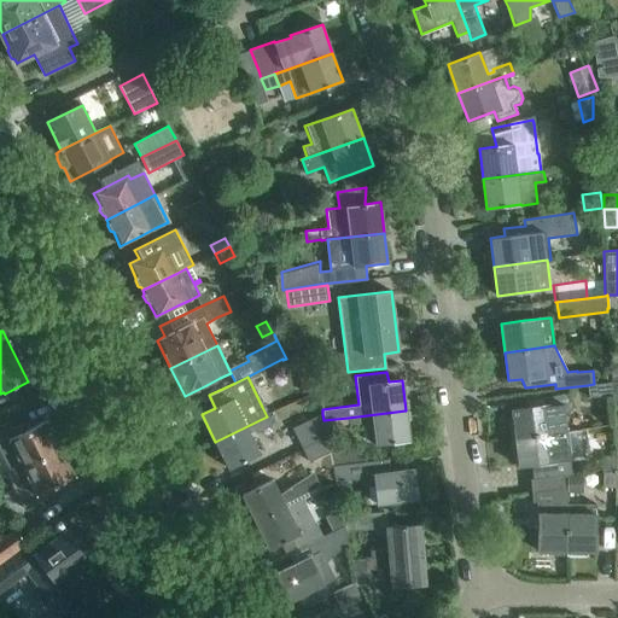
[(611,382),(594,384),(588,385),(589,398),(613,395),(614,382),(611,382)]
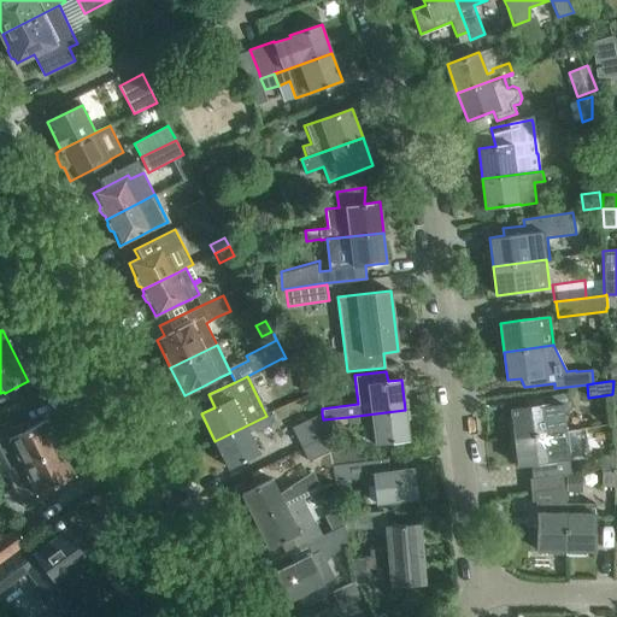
[(515,438),(565,430),(565,427),(566,427),(564,413),(566,412),(569,411),(571,409),(573,406),(573,404),(573,400),(571,399),(570,397),(568,394),(565,393),(563,393),(559,393),(541,398),(526,400),(526,401),(530,400),(532,406),(511,409),(515,438)]
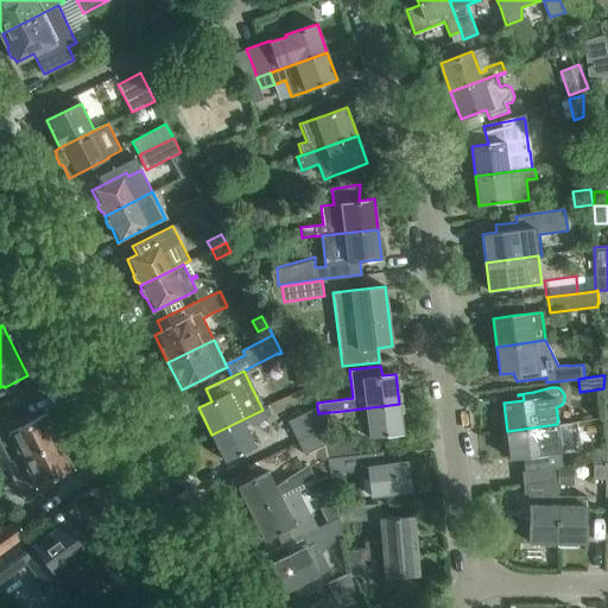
[(399,404),(342,411),(343,420),(360,418),(361,423),(368,422),(369,437),(380,436),(403,434),(399,404)]
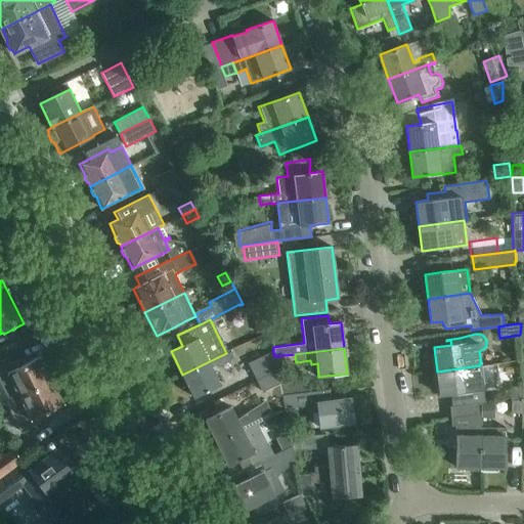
[(276,369),(274,356),(273,351),(248,363),(256,380),(276,369)]
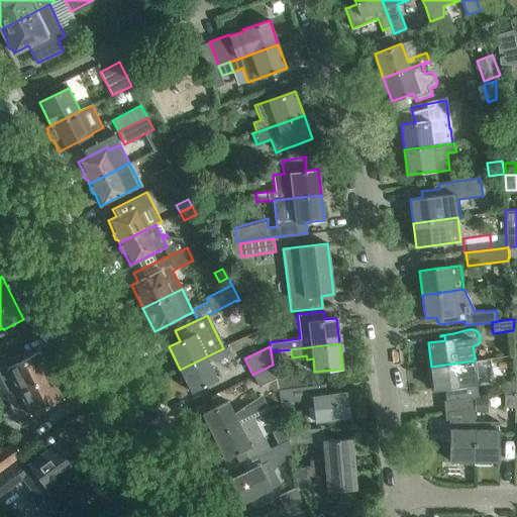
[(192,392),(216,380),(208,363),(213,360),(214,362),(227,355),(223,348),(180,370),(192,392)]
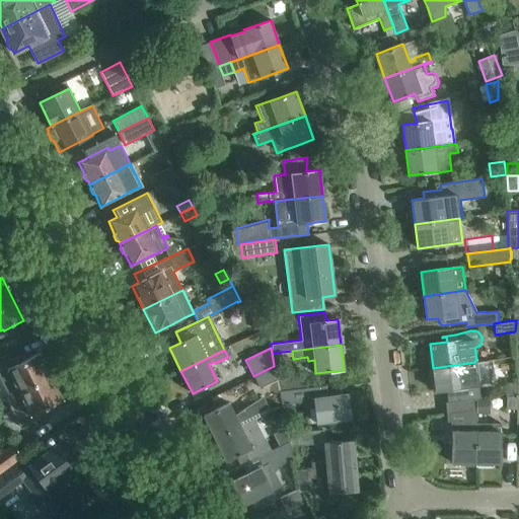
[(8,354),(0,357),(0,377),(9,396),(7,397),(7,398),(52,376),(40,353),(23,361),(20,355),(11,360),(8,354)]
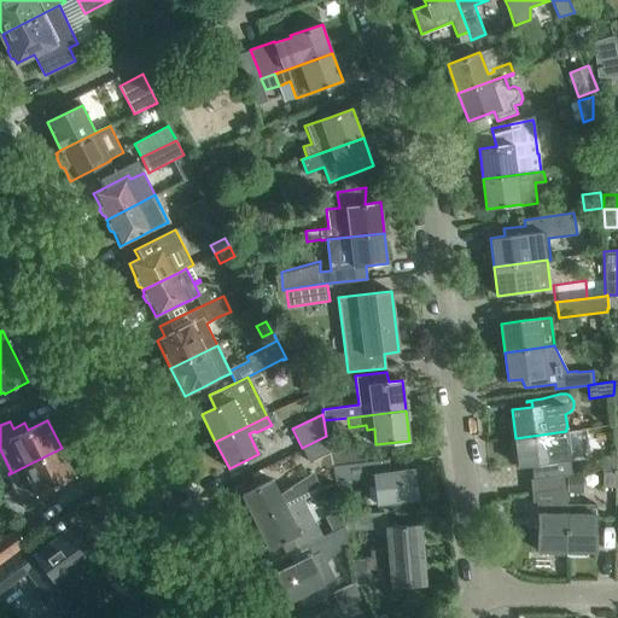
[(567,431),(516,438),(519,467),(536,465),(537,478),(563,476),(572,474),(571,461),(570,458),(584,456),(581,430),(567,431)]
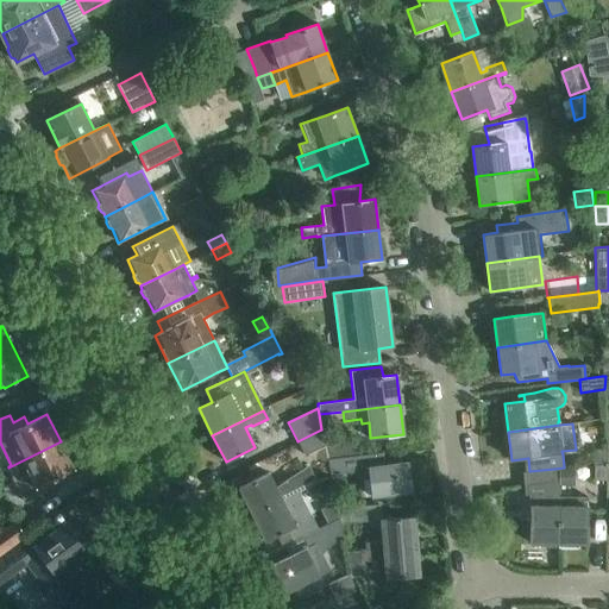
[(325,446),(321,429),(297,441),(305,456),(325,446)]
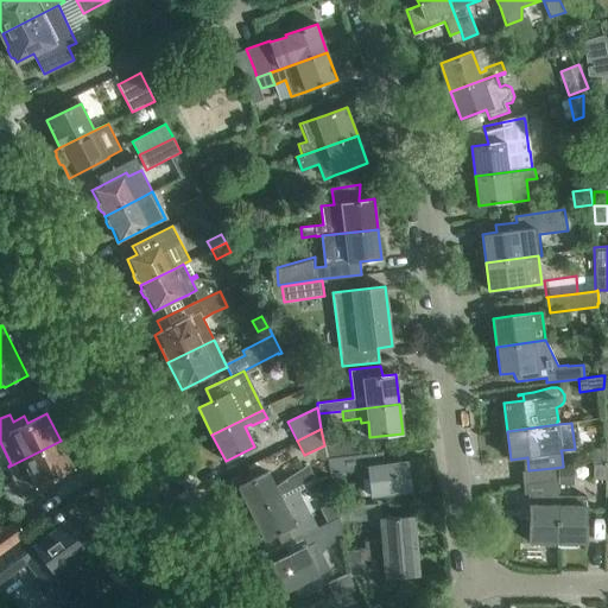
[(354,438),(327,442),(329,458),(356,455),(354,438)]
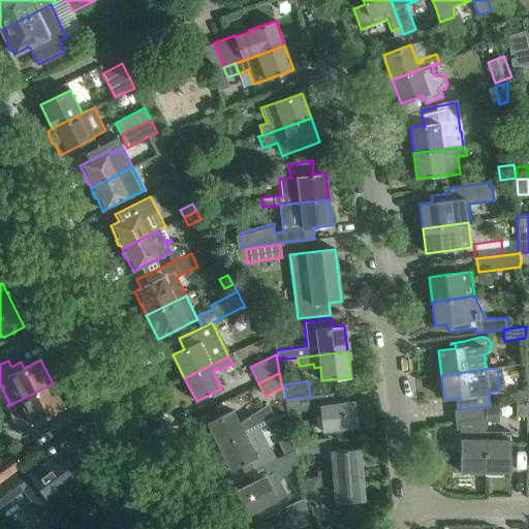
[(64,407),(53,383),(7,406),(23,436),(51,423),(48,415),(64,407)]
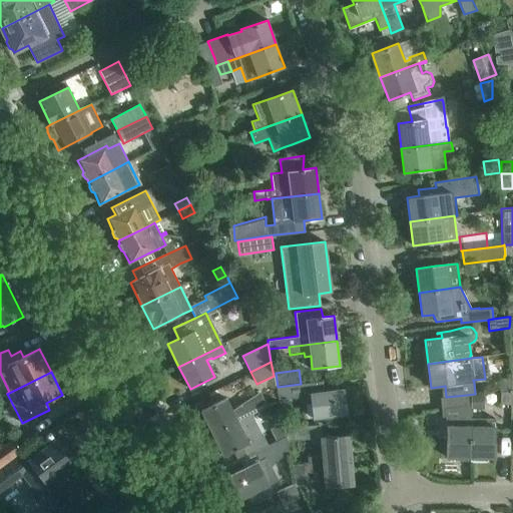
[(511,391),(511,378),(500,378),(500,391),(511,391)]
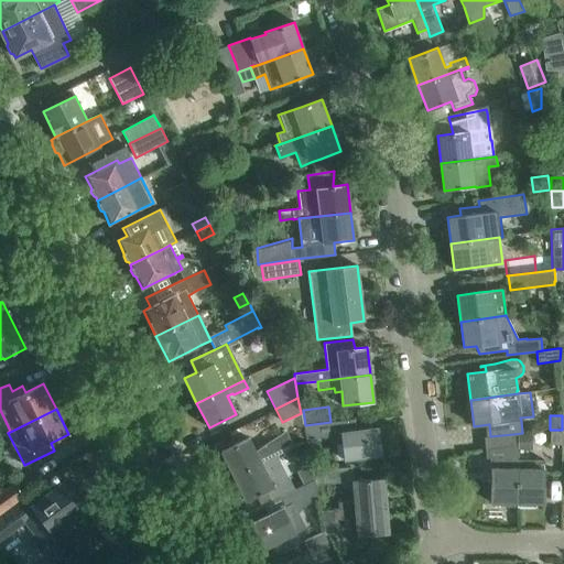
[(332,430),(328,431),(329,435),(331,435),(332,444),(343,443),(345,461),(381,456),(377,427),(356,431),(355,419),(331,422),(332,430)]
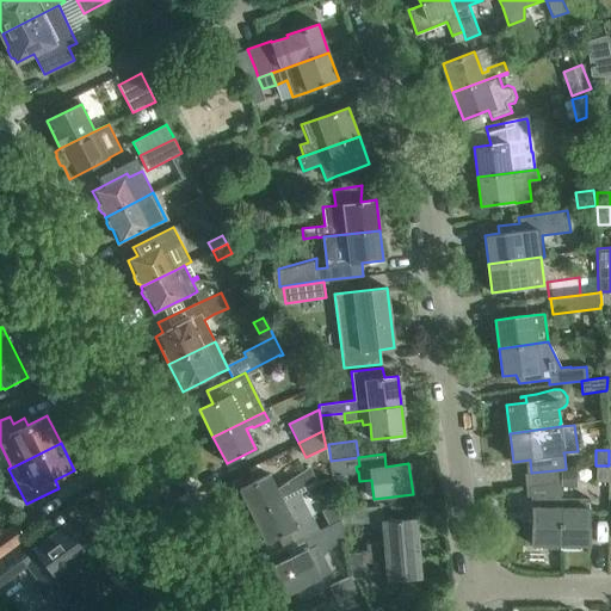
[(358,457),(331,461),(331,462),(332,475),(357,471),(356,467),(359,466),(358,457)]
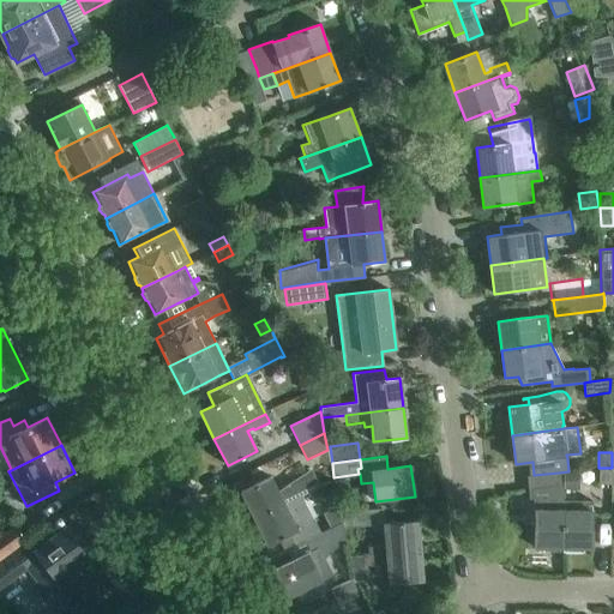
[(612,483),(612,468),(599,468),(599,483),(612,483)]
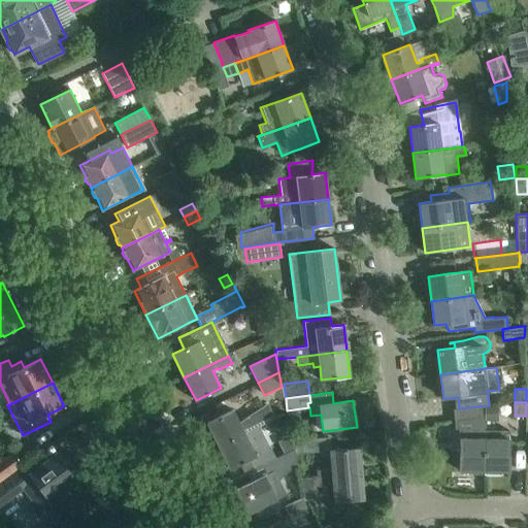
[(484,430),(482,417),(481,406),(459,408),(453,409),(455,429),(459,429),(460,439),(459,470),(484,471),(485,439),(484,430)]
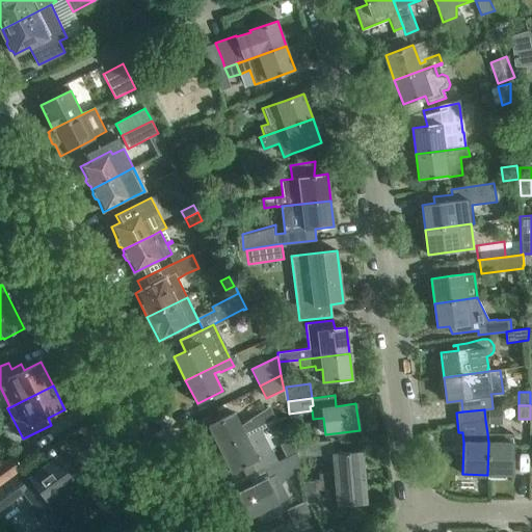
[(227,417),(208,426),(220,450),(264,428),(259,419),(257,415),(244,423),(245,426),(246,428),(242,430),(234,414),(227,417)]
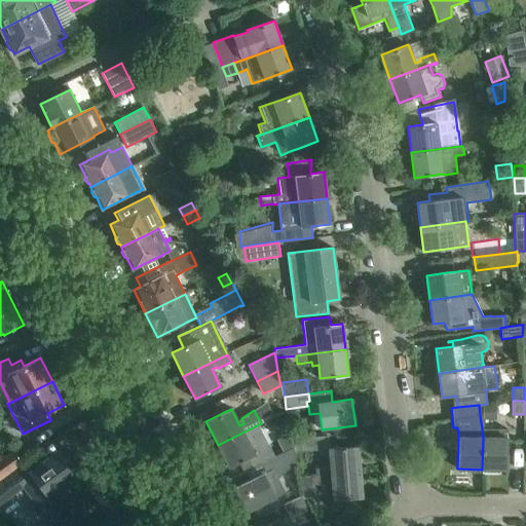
[(261,423),(218,445),(229,467),(248,458),(249,458),(253,466),(261,462),(270,457),(276,454),(261,423)]
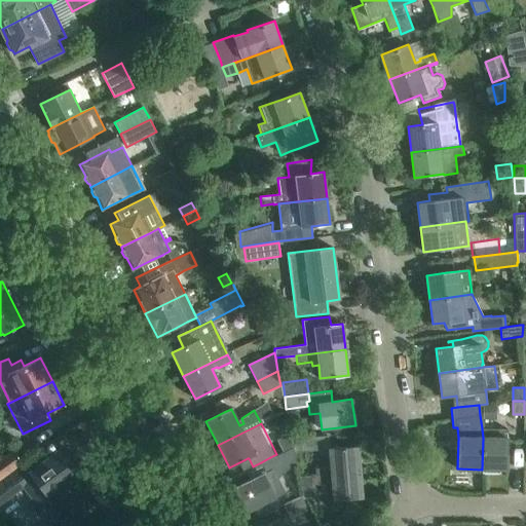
[(506,470),(508,428),(482,428),(483,438),(482,470),(506,470)]
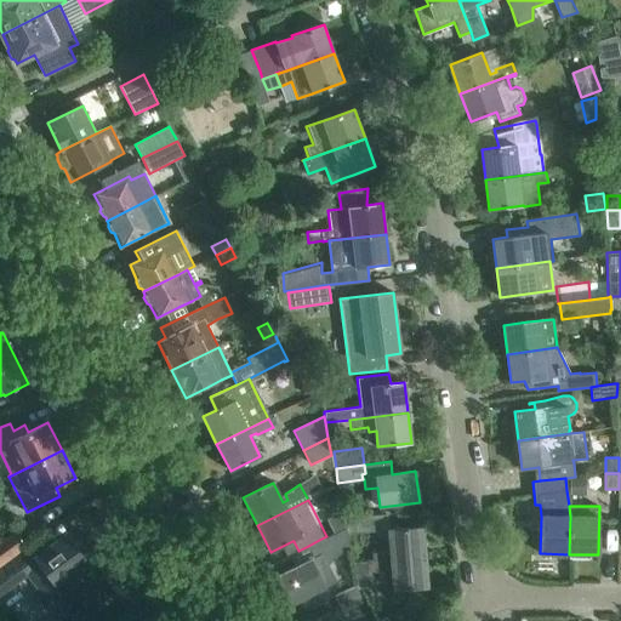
[(343,518),(346,527),(347,534),(376,531),(376,536),(386,540),(389,539),(391,552),(372,553),(372,560),(366,560),(366,562),(425,557),(422,527),(389,529),(387,514),(343,518)]
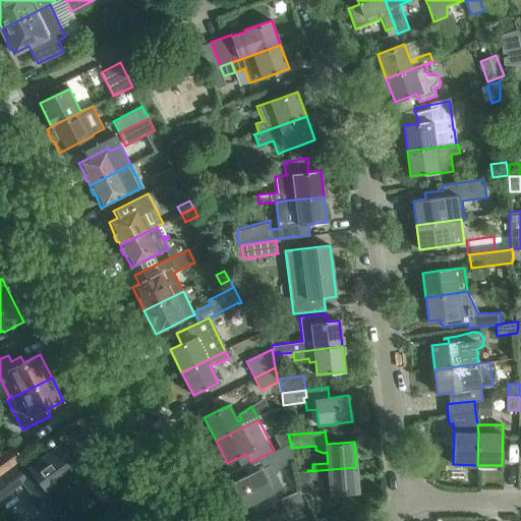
[(249,475),(231,484),(242,508),(251,503),(256,512),(268,506),(278,501),(273,493),(282,488),(275,474),(286,464),(292,461),(291,448),(290,442),(268,453),(273,463),(261,469),(249,475)]
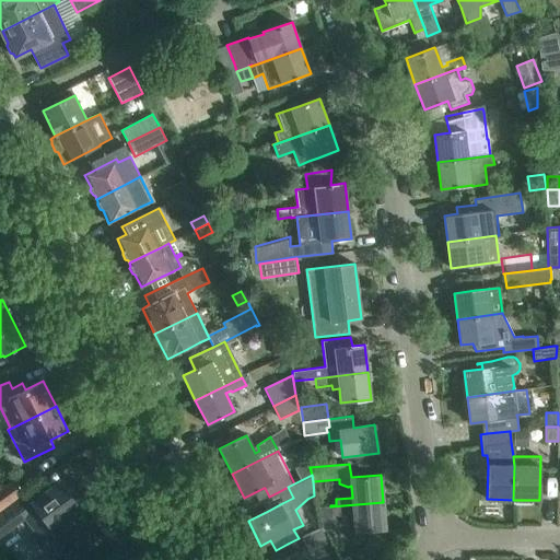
[(0,510),(0,536),(25,518),(55,559),(86,537),(73,518),(82,512),(71,498),(79,492),(78,491),(68,478),(34,503),(25,492),(24,493),(0,510)]
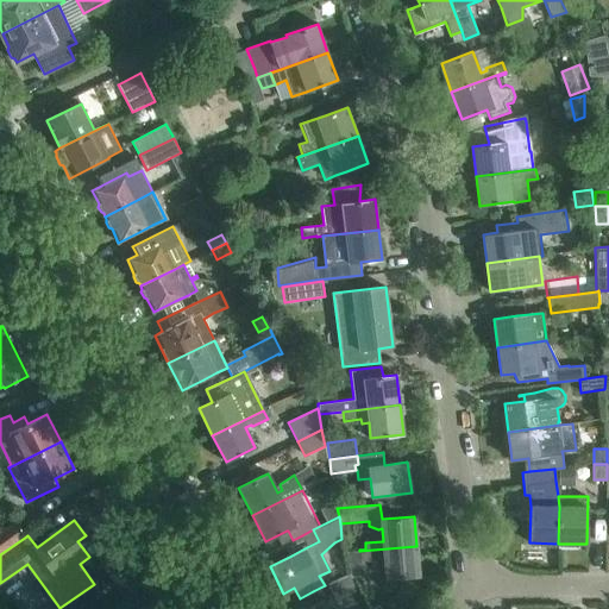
[(0,554),(26,537),(16,521),(0,532),(0,554)]
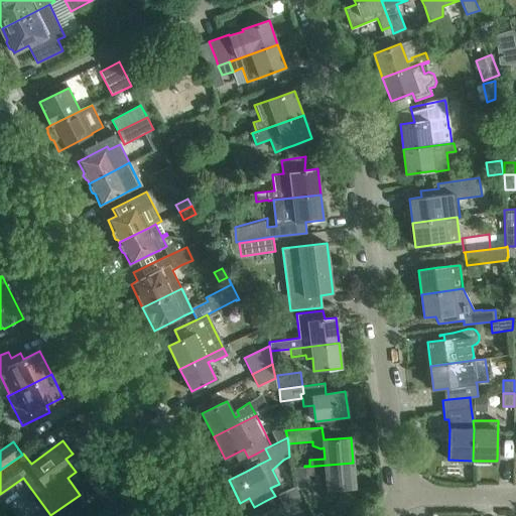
[(292,468),(296,485),(296,486),(299,491),(309,485),(308,476),(326,475),(327,491),(355,488),(353,463),(304,467),(292,468)]
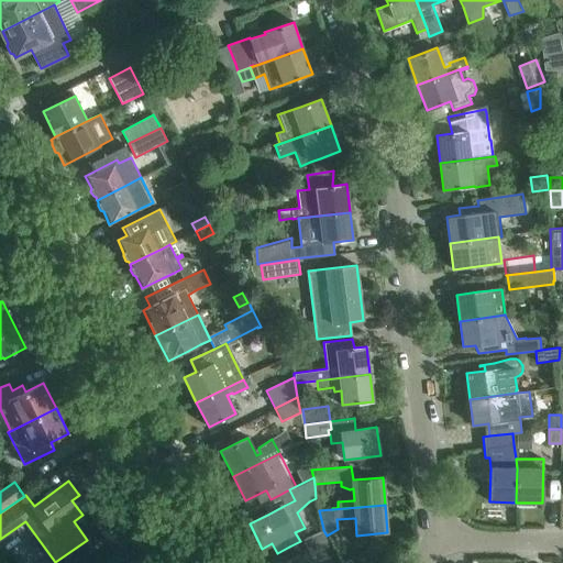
[(327,536),(323,530),(304,540),(310,554),(331,544),(327,536)]
